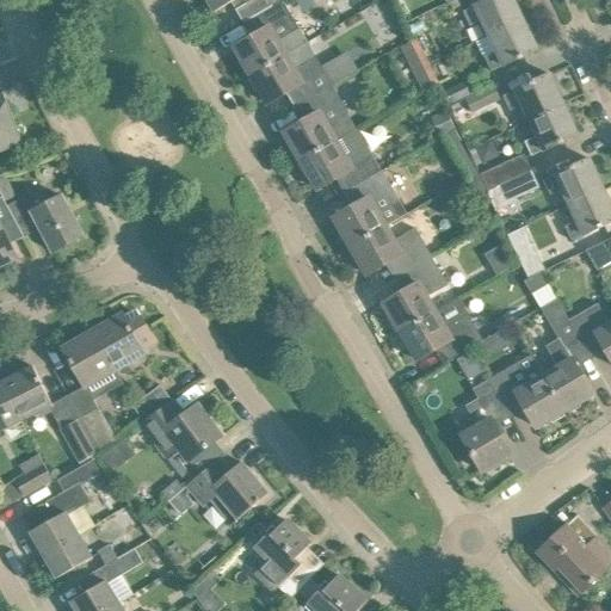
[(246,22),(253,17),(282,0),(208,0),(215,12),(235,0),(239,0),(244,6),(236,10),(244,23),(246,22)]
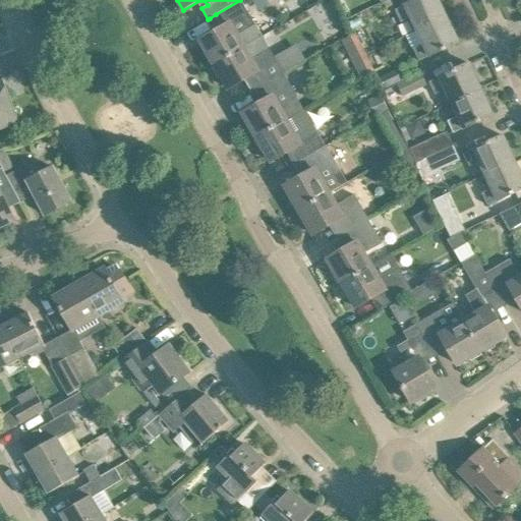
[(215,64),(244,47),(263,36),(254,24),(240,0),(216,14),(223,26),(200,40),(215,64)]
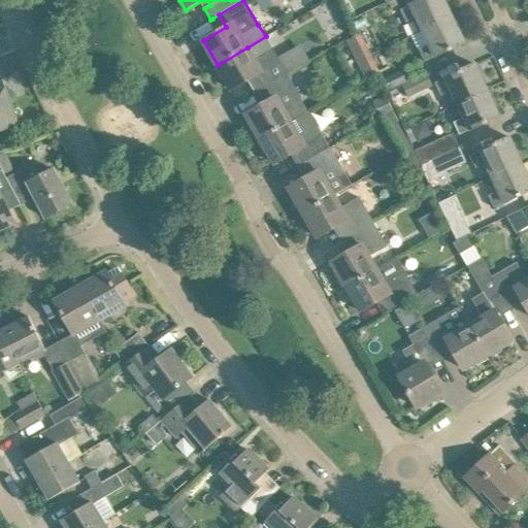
[(417,17),(424,31),(453,17),(443,0),(420,0),(411,4),(411,5),(401,10),(406,22),(417,17)]
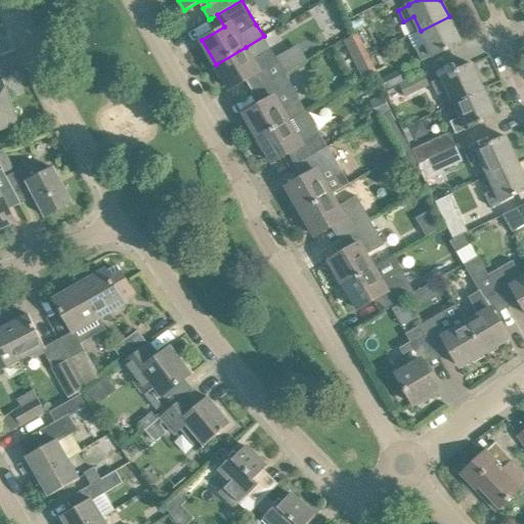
[(449,16),(421,31),(427,43),(416,48),(422,60),(432,55),(433,56),(462,43),(449,16)]
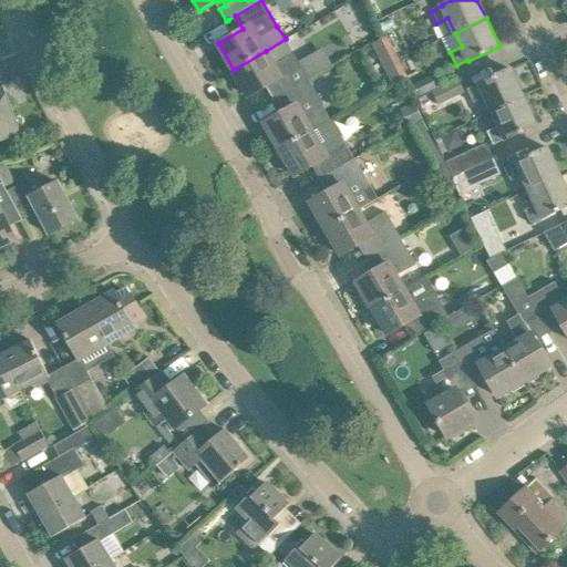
[(371,43),(392,83),(408,75),(388,34),(371,43)]
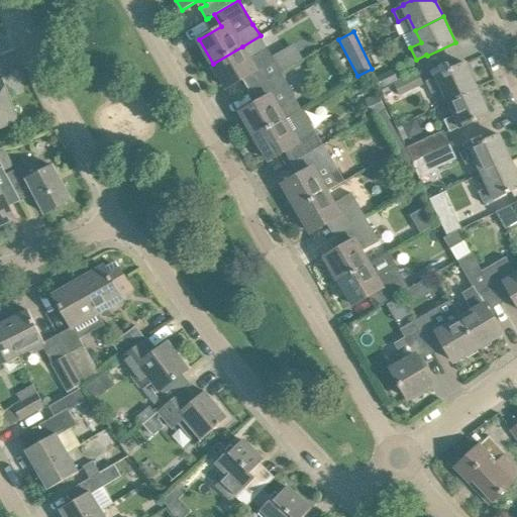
[(268,47),(261,35),(242,46),(213,64),(227,88),(249,75),(256,87),(282,72),(268,47)]
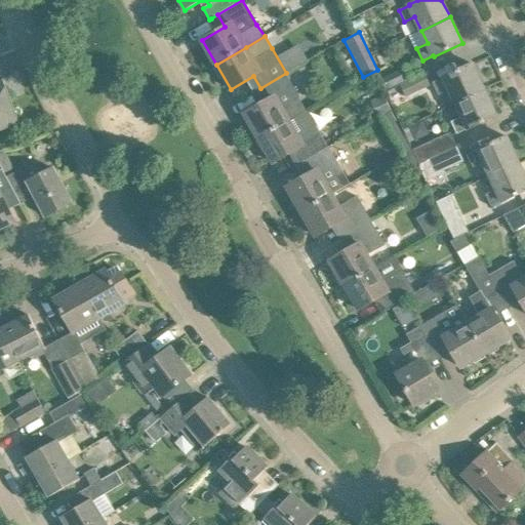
[(449,90),(455,103),(484,89),(472,64),(443,77),(444,78),(433,83),(439,95),(449,90)]
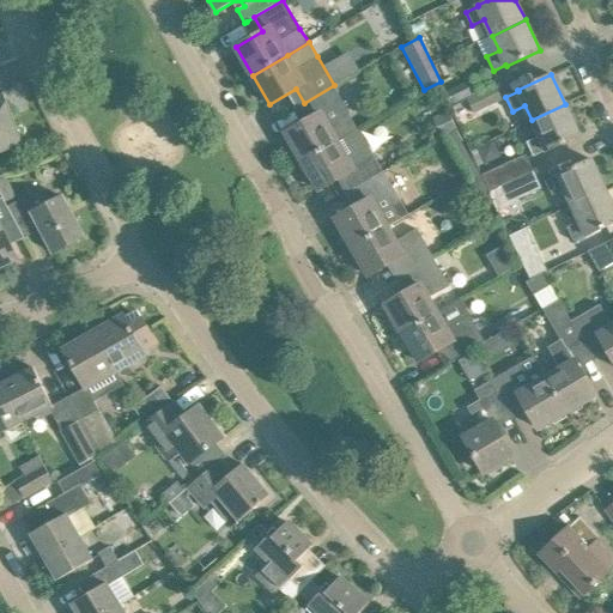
[(455,103),(472,95),(466,82),(448,90),(455,103)]
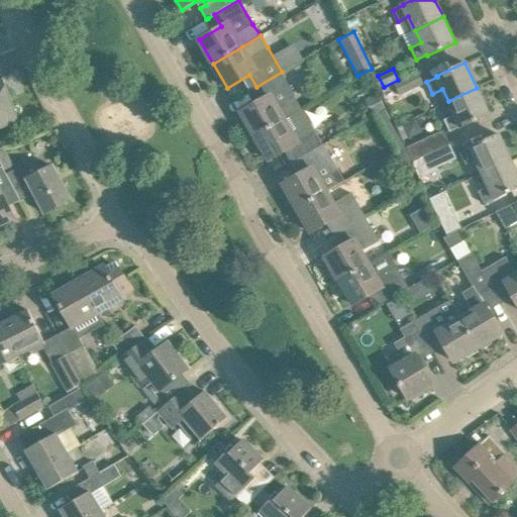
[(241,112),(255,136),(285,118),(303,109),(302,108),(295,98),(296,97),(282,72),(256,87),(264,99),(241,112)]
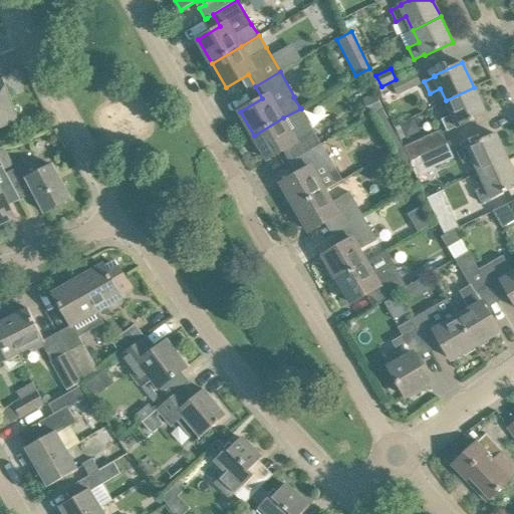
[(392,82),(398,95),(421,83),(415,71),(392,82)]
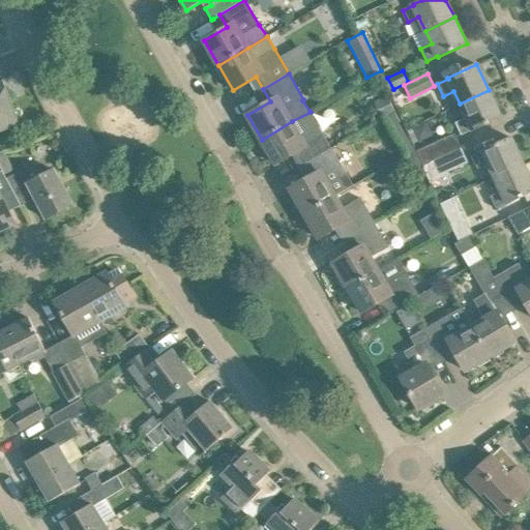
[(0,130),(20,124),(3,82),(0,83),(0,130)]
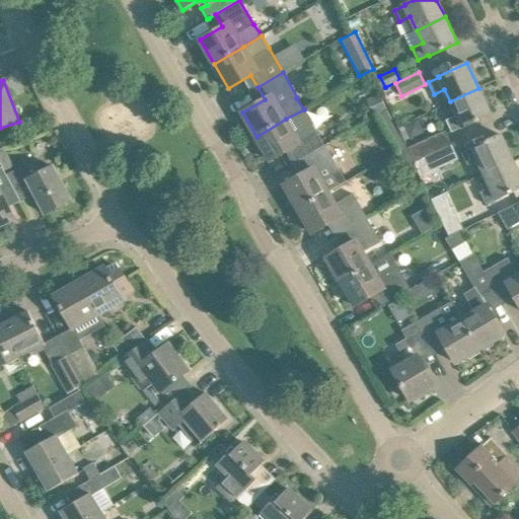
[(478,88),(450,101),(457,116),(446,121),(452,132),(462,127),(462,128),(491,115),(478,88)]
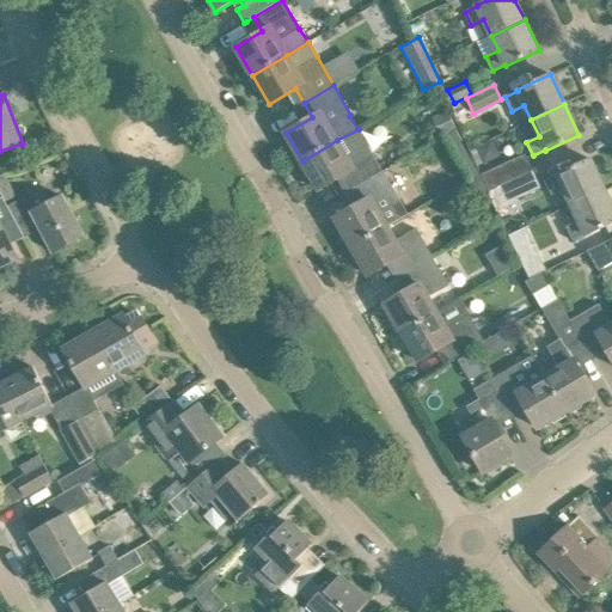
[(441,136),(457,129),(448,110),(432,117),(441,136)]
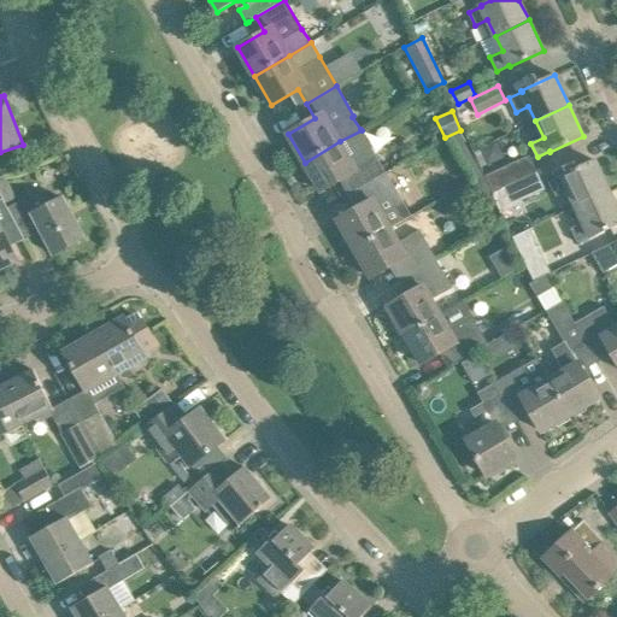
[(348,175),(357,189),(387,172),(362,130),(340,141),(305,163),(321,191),(348,175)]
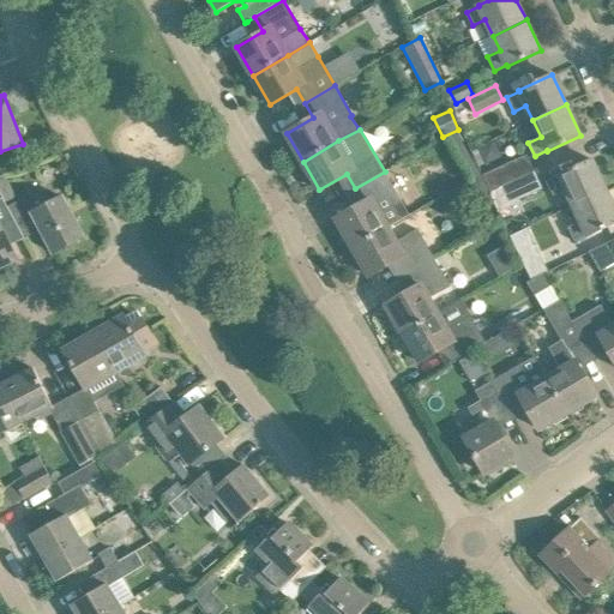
[(492,192),(500,188),(536,172),(528,154),(483,174),(492,192)]
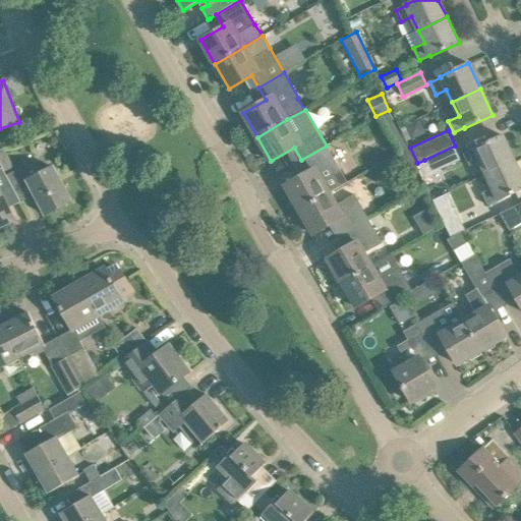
[(480,161),(486,174),(515,161),(503,135),(474,149),(474,150),(464,155),(469,166),(480,161)]
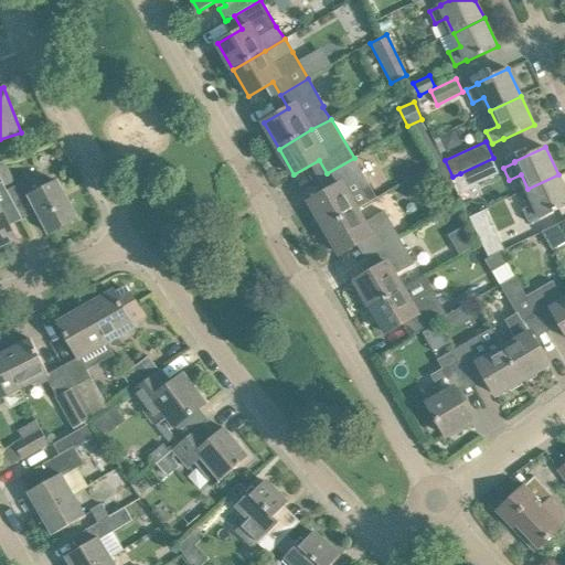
[(369,184),(354,158),(327,173),(334,187),(309,202),(324,227),(356,209),(376,198),(369,184)]
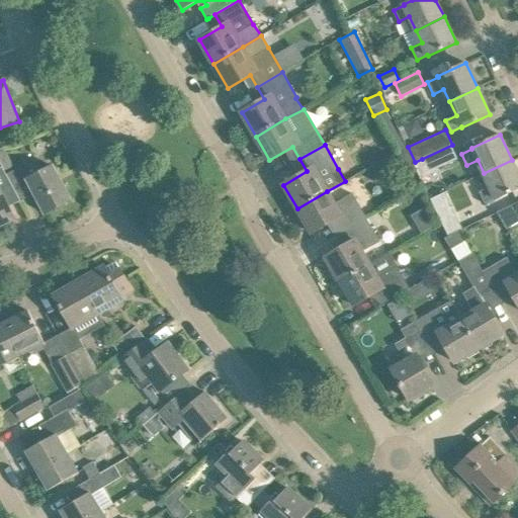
[(452,145),(422,159),(428,172),(458,159),(452,145)]
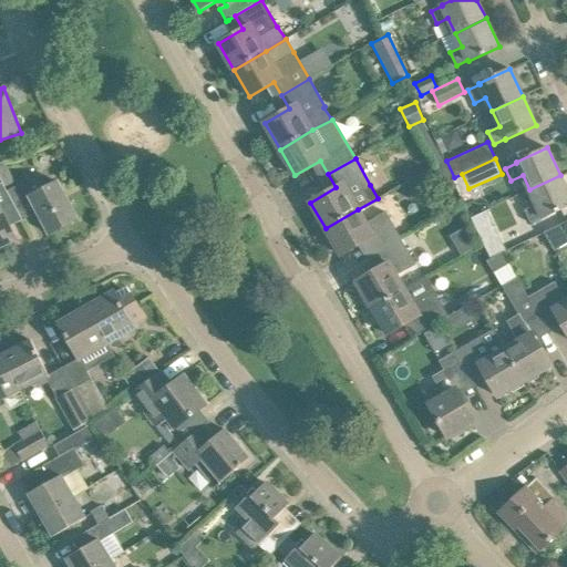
[(435,166),(443,182),(454,177),(446,161),(435,166)]
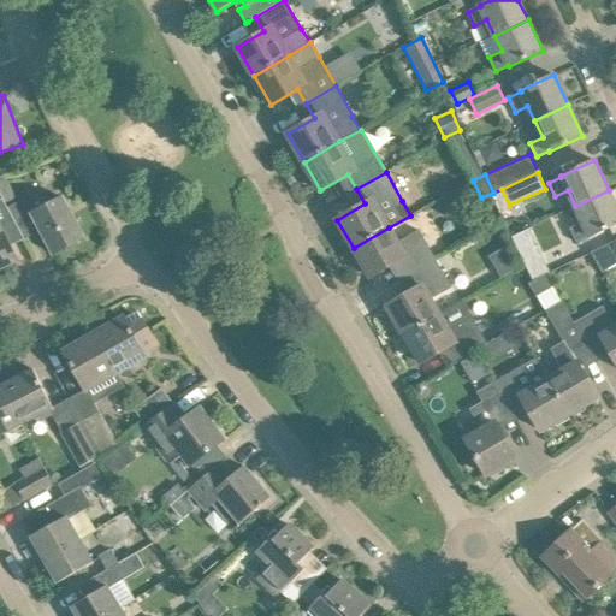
[(0,179),(0,193),(3,199),(5,203),(16,197),(5,177),(0,179)]
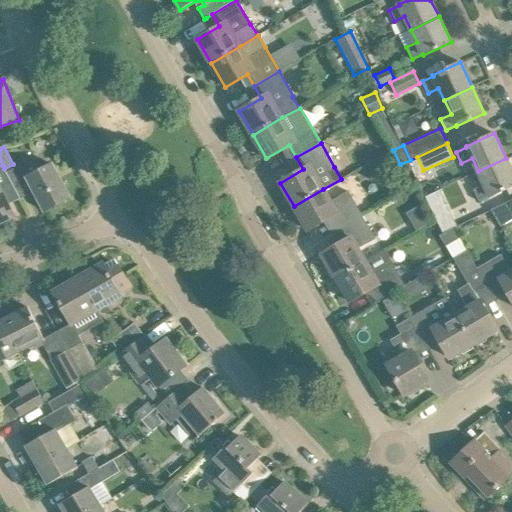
[(511,171),(506,158),(478,171),(484,185),(474,190),(479,201),(489,196),(490,197),(511,186),(511,171)]
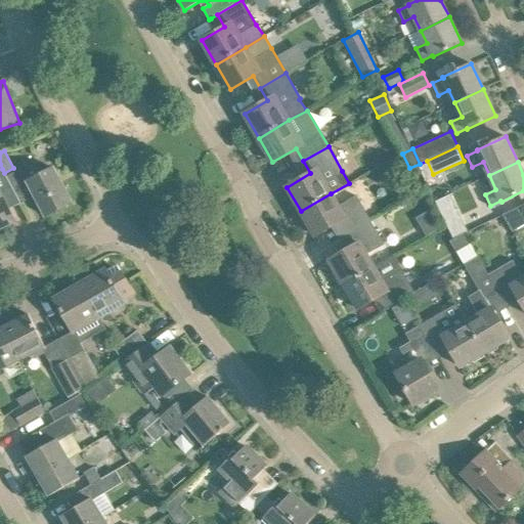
[(6,176),(20,204),(35,197),(46,216),(72,203),(53,168),(29,181),(22,168),(6,176)]
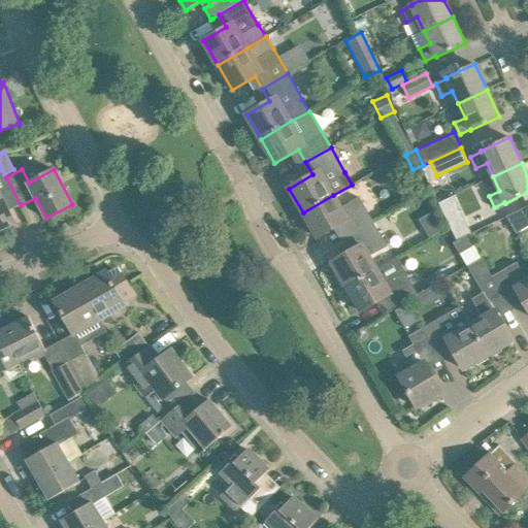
[(0,229),(13,223),(8,211),(21,205),(6,177),(6,178),(4,174),(2,170),(0,171),(0,229)]
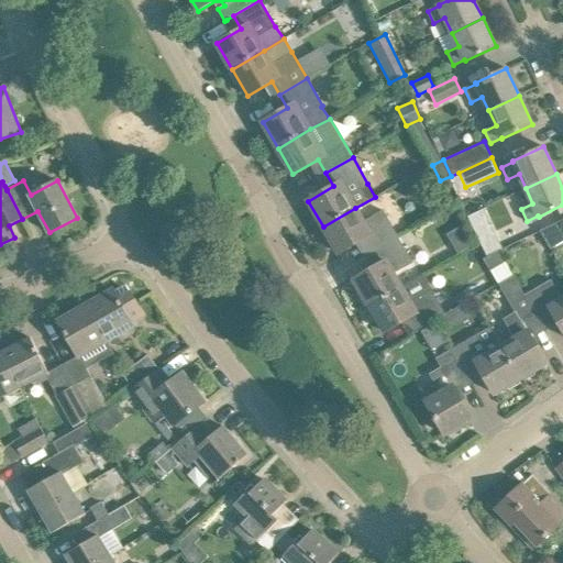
[(364,239),(372,252),(398,236),(383,210),(363,221),(355,208),(323,227),(339,253),(364,239)]
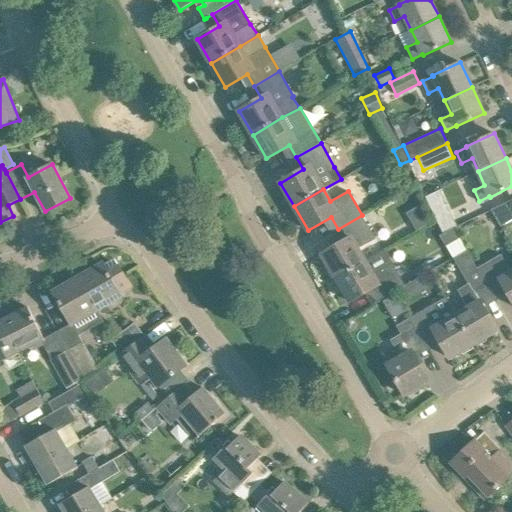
[(511,199),(490,210),(500,226),(511,219),(511,199)]
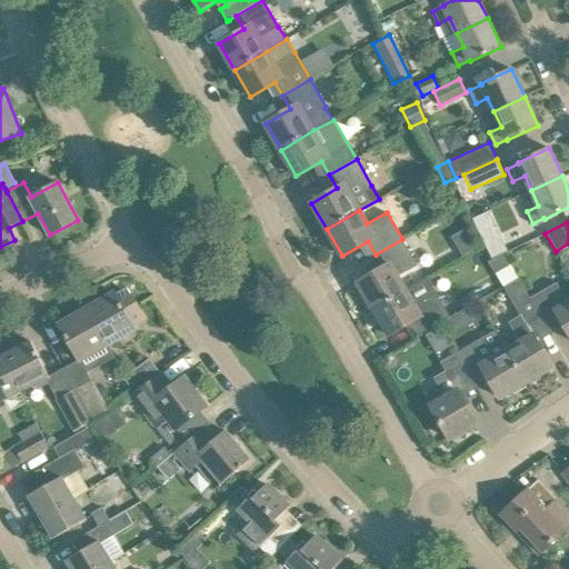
[(499,229),(483,237),(493,258),(509,250),(499,229)]
